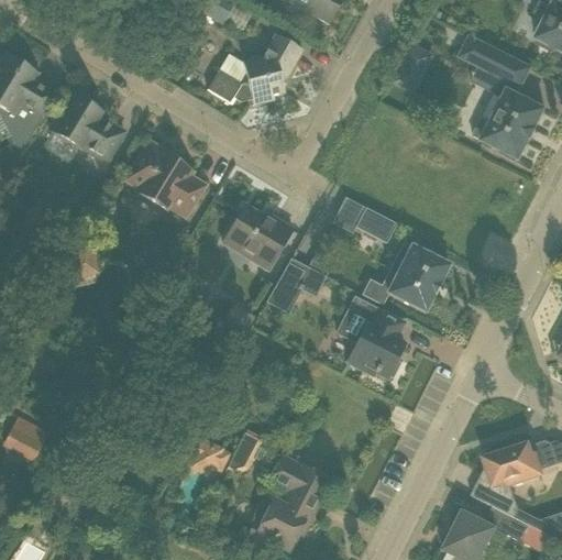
[(309,11),(329,22),(341,0),(290,0),(291,1),(291,0),(301,0),(311,6),(309,11)]
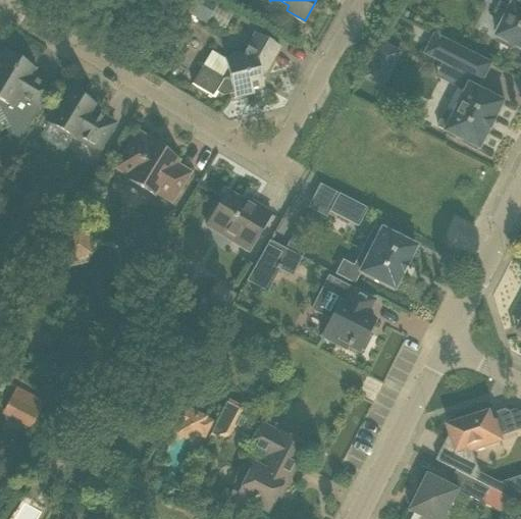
[(501,0),(496,10),(507,16),(498,35),(501,36),(499,39),(513,46),(514,43),(520,46),(520,0),(501,0)]
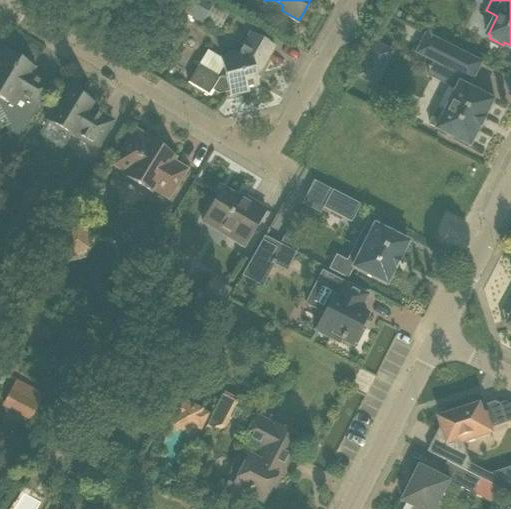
[(262,67),(276,44),(251,30),(239,52),(238,52),(236,51),(234,50),(231,50),(229,50),(226,52),(225,54),(223,56),(222,56),(224,66),(219,75),(199,63),(189,80),(210,92),(213,87),(220,91),(230,88),(231,94),(250,89),(249,85),(259,83),(256,69),(262,67)]
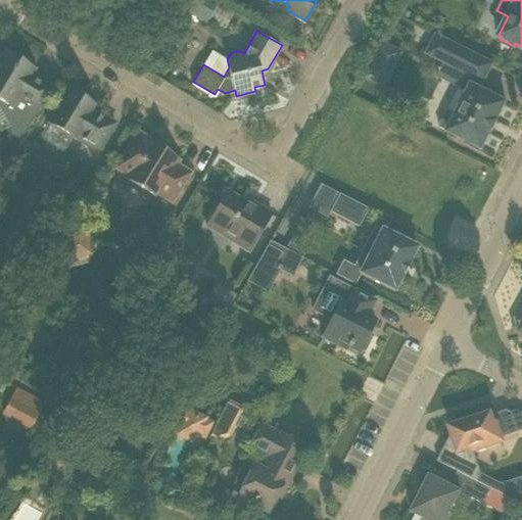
[(448,130),(483,147),(492,129),(493,129),(499,119),(497,119),(508,100),(479,86),(483,80),(484,81),(494,61),(437,33),(428,51),(464,71),(457,84),(469,90),(457,112),(448,108),(440,125),(448,129),(448,130)]
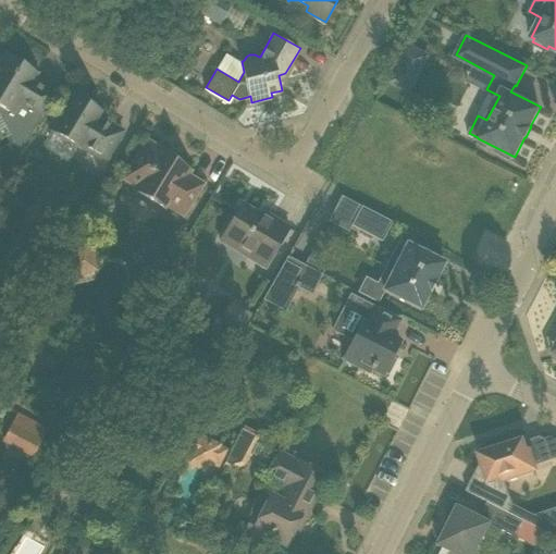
[(411,45),(406,53),(416,59),(420,49),(411,45)]
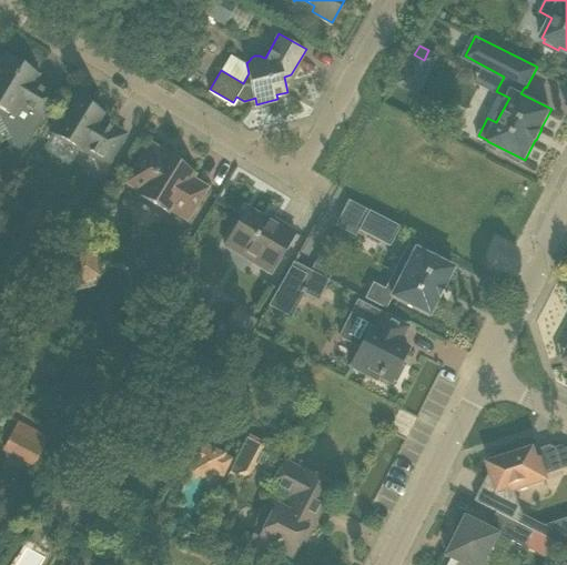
[(0,113),(17,145),(23,149),(43,117),(58,94),(34,80),(39,72),(37,71),(32,63),(23,63),(7,53),(0,64),(0,113)]
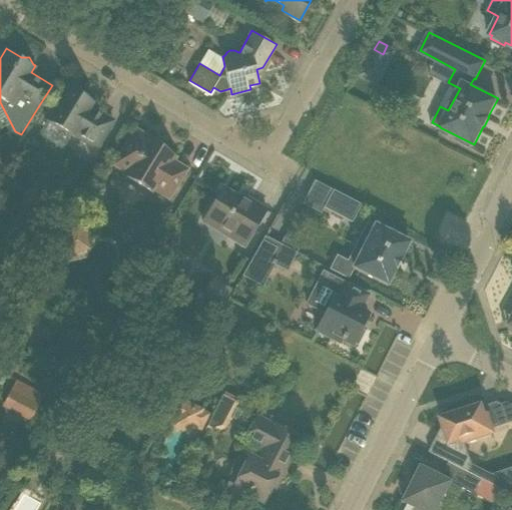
[(375,68),(367,64),(363,72),(371,76),(375,68)]
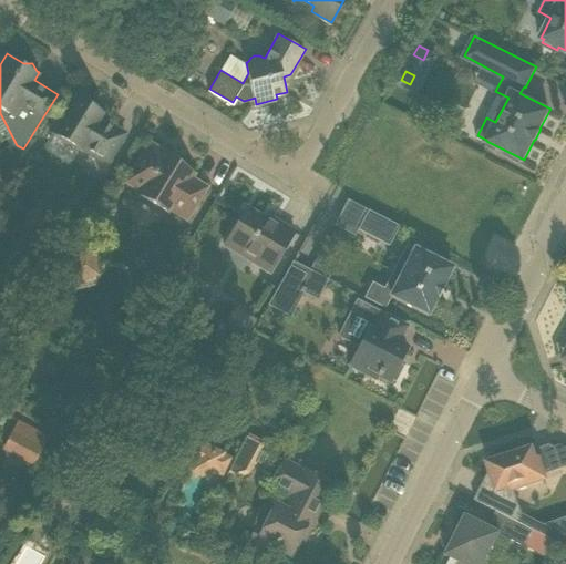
[(107,162),(115,151),(126,132),(102,116),(104,112),(73,93),(51,130),(82,149),(83,147),(107,162)]
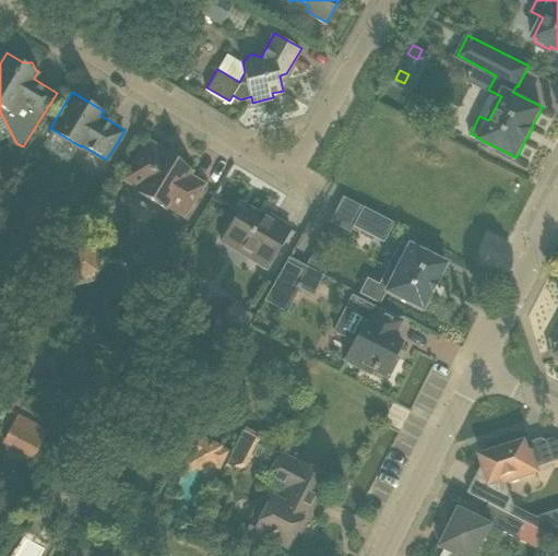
[(186,215),(205,182),(190,174),(192,169),(168,154),(169,152),(149,139),(128,172),(141,179),(135,188),(166,206),(168,204),(186,215)]
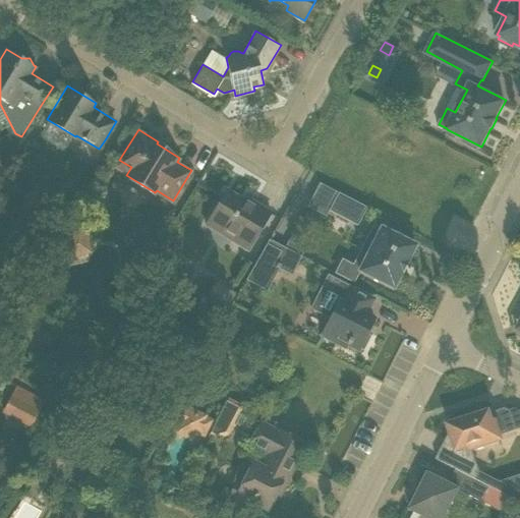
[(10,155),(0,148),(0,162),(4,166),(10,155)]
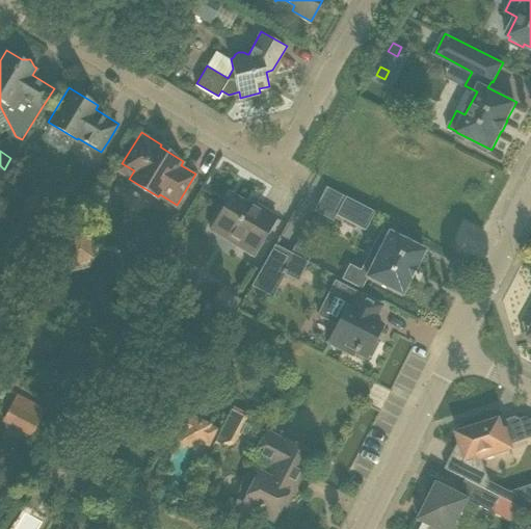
[(254,254),(277,215),(263,206),(260,210),(233,192),(211,229),(254,254)]
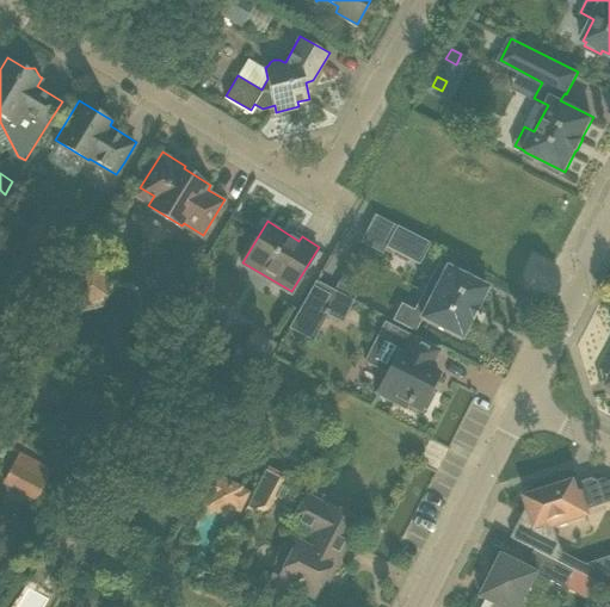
[(387,245),(420,262),(431,241),(398,223),(387,245)]
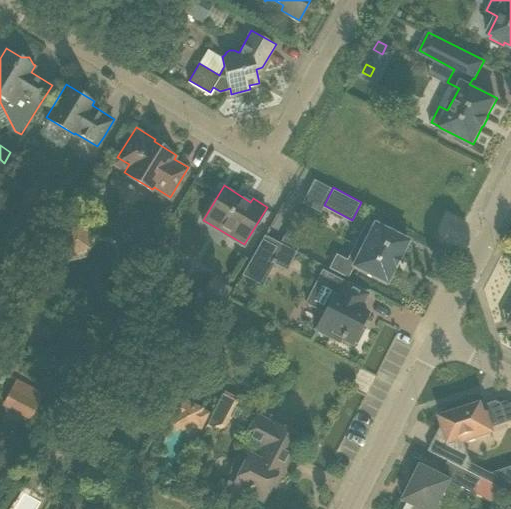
[(91,247),(81,208),(78,209),(54,252),(55,256),(91,247)]
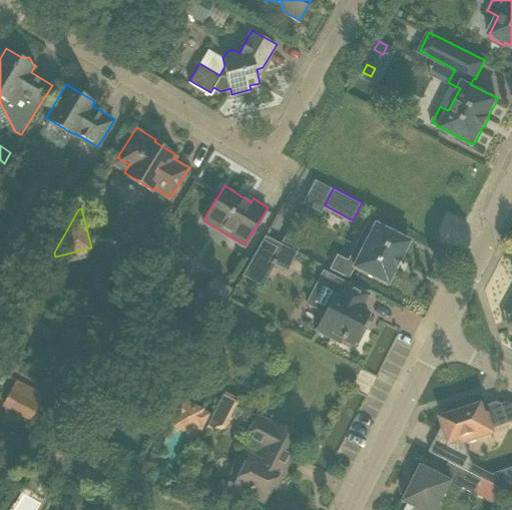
[(363,248),(354,266),(388,283),(396,266),(400,257),(401,257),(410,240),(376,222),(375,223),(368,219),(356,244),(363,248)]
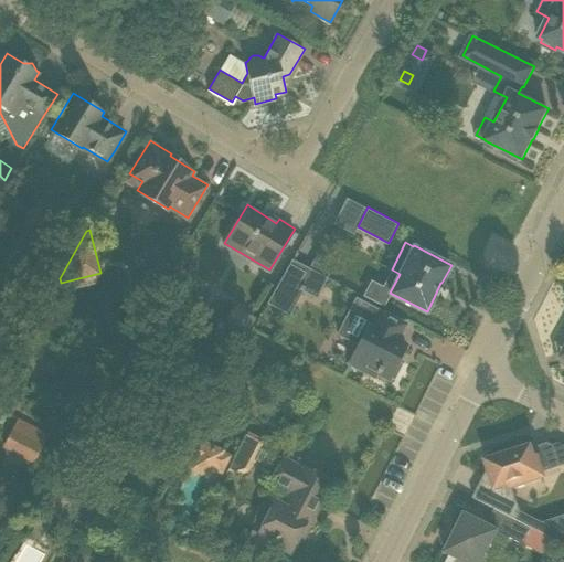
[(308,273),(290,263),(267,303),(268,304),(269,303),(290,313),(302,289),(304,289),(306,286),(301,284),(308,273)]
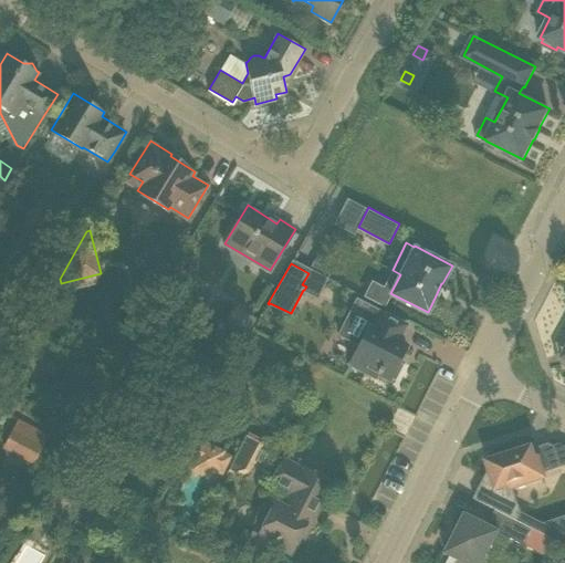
[(358,342),(349,362),(376,375),(378,372),(390,378),(391,375),(395,377),(403,363),(399,361),(408,345),(398,340),(407,323),(382,310),(357,298),(339,332),(358,342)]
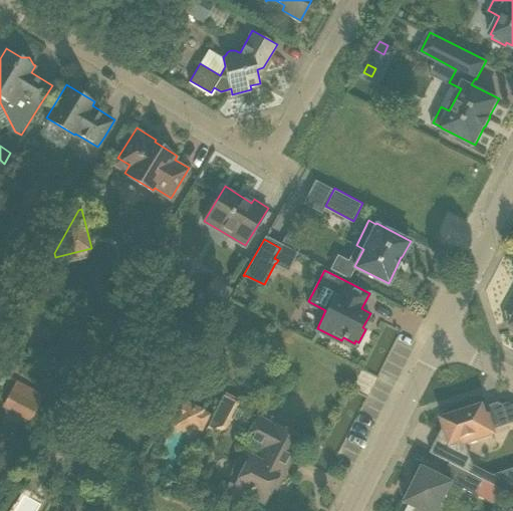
[(175,425),(193,434),(196,427),(203,431),(212,413),(205,409),(206,409),(195,403),(197,399),(201,401),(214,375),(204,370),(191,397),(182,392),(180,396),(178,394),(168,413),(179,418),(175,425)]
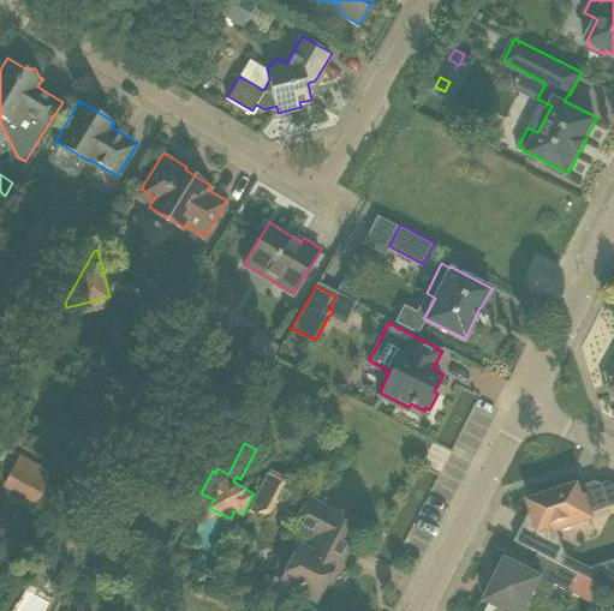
[(37,503),(49,480),(54,471),(19,453),(3,485),(37,503)]
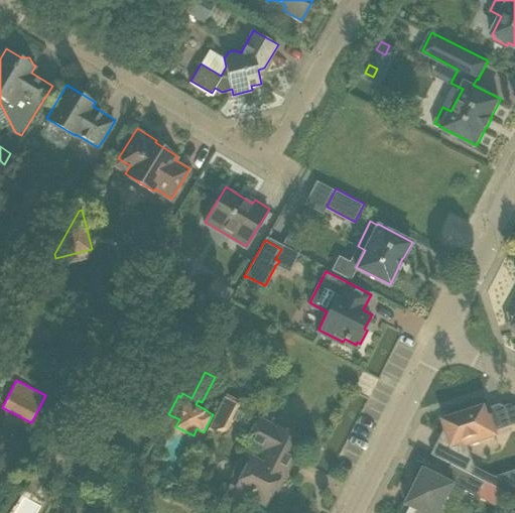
[(228,429),(234,417),(243,400),(228,392),(208,430),(214,433),(228,429)]
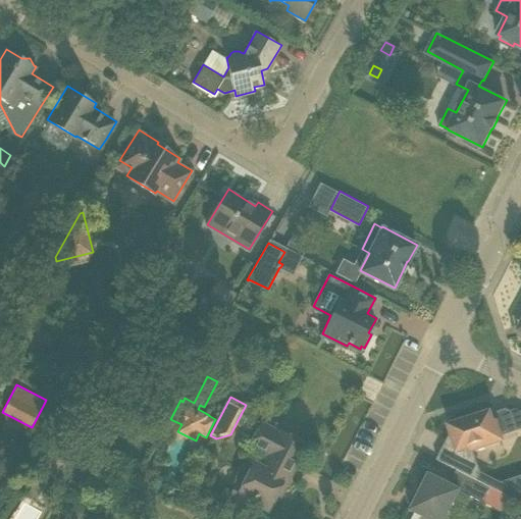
[(452,429),(437,458),(458,468),(478,478),(482,471),(474,449),(504,438),(498,419),(495,420),(490,411),(450,424),(452,429)]
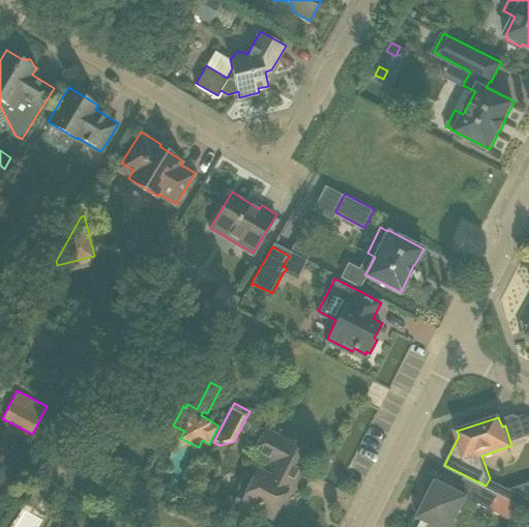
[(259,468),(246,492),(241,490),(231,509),(252,520),(257,509),(272,518),(285,494),(288,496),(312,450),(286,437),(286,439),(266,429),(255,450),(274,461),(267,473),(259,468)]
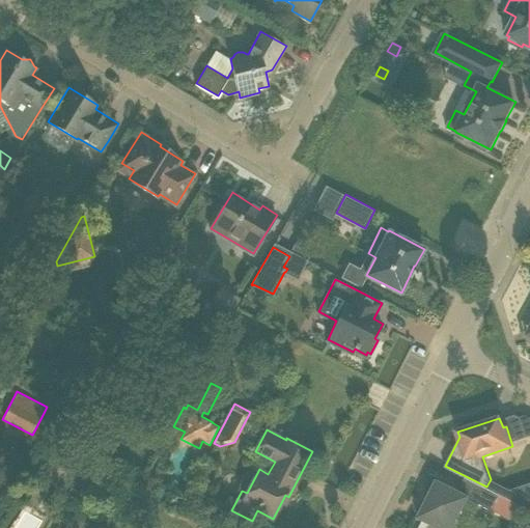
[(453,527),(469,497),(479,502),(478,503),(493,510),(501,494),(486,487),(466,476),(458,491),(438,480),(430,494),(429,495),(430,495),(426,502),(425,502),(425,503),(419,518),(429,523),(426,527),(453,527)]
